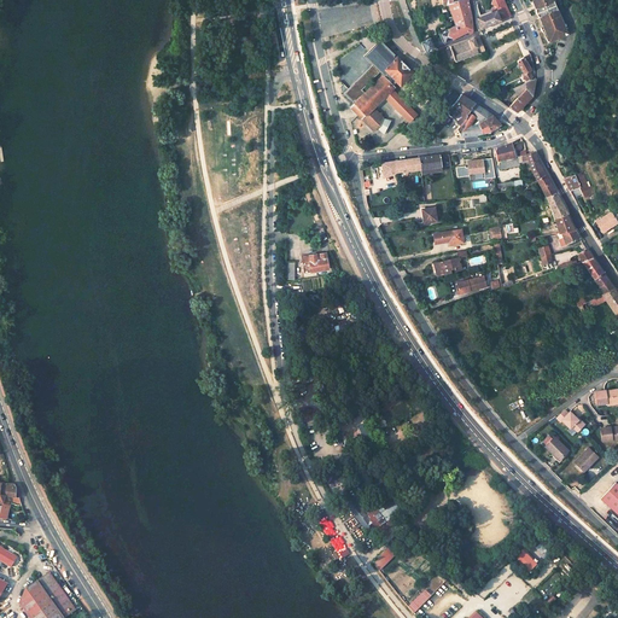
[(472,29),(471,16),(467,0),(460,0),(461,0),(448,4),(448,5),(455,25),(439,33),(442,36),(444,42),(467,33),(468,34),(470,34),(471,34),(472,33),(472,31),(472,29)]
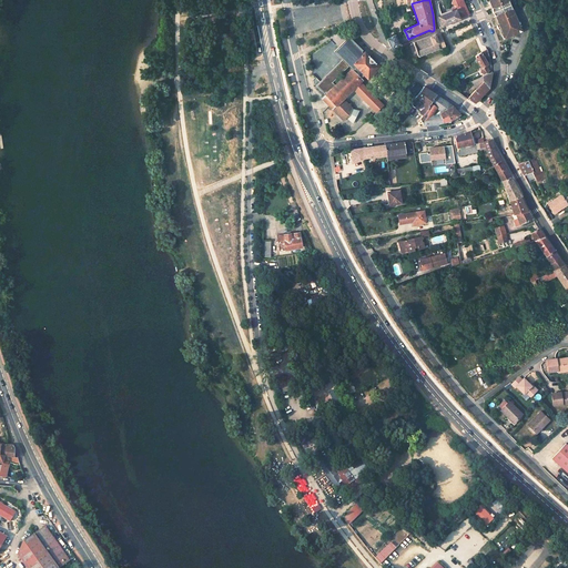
[(456,10),(458,16),(464,13),(463,11),(465,10),(467,9),(463,0),(452,0),(453,0),(450,4),(455,7),(456,10)]
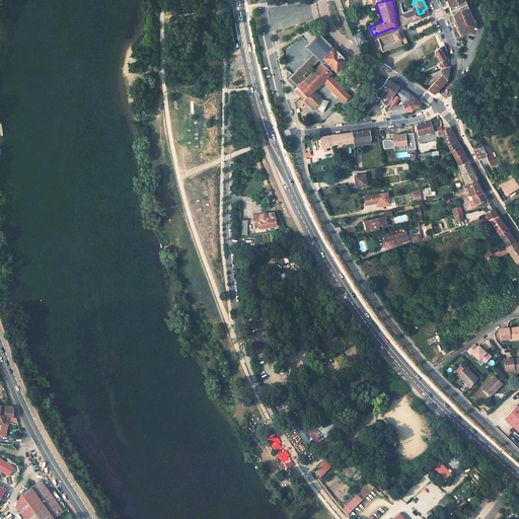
[(474,21),(465,0),(447,0),(460,30),(463,29),(464,33),(476,29),(472,21),(474,21)]
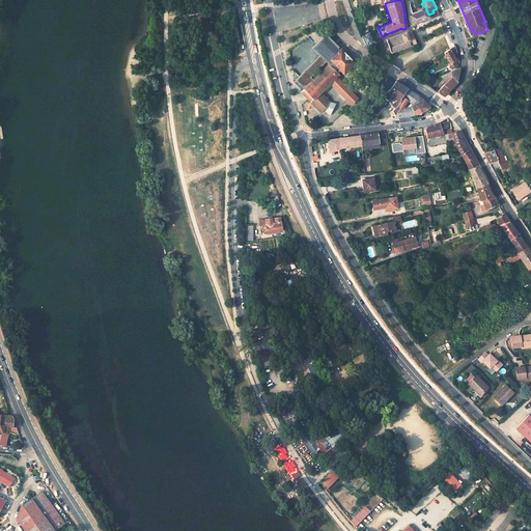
[(438,11),(437,8),(435,9),(432,10),(434,12),(428,15),(429,18),(430,18),(437,15),(439,14),(438,11)]
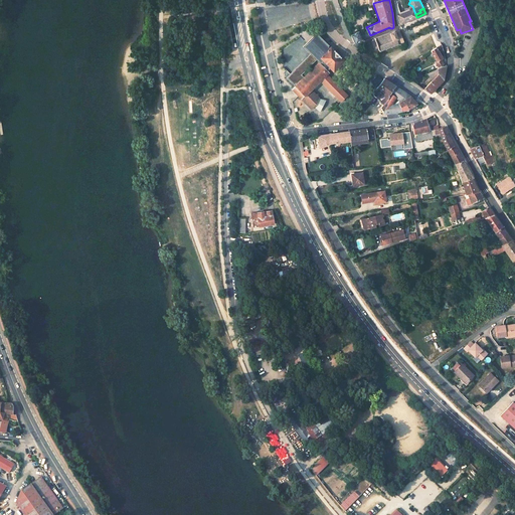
[(400,24),(416,17),(415,14),(413,9),(408,11),(402,13),(400,14),(398,9),(395,11),(396,20),(398,25),(400,24)]
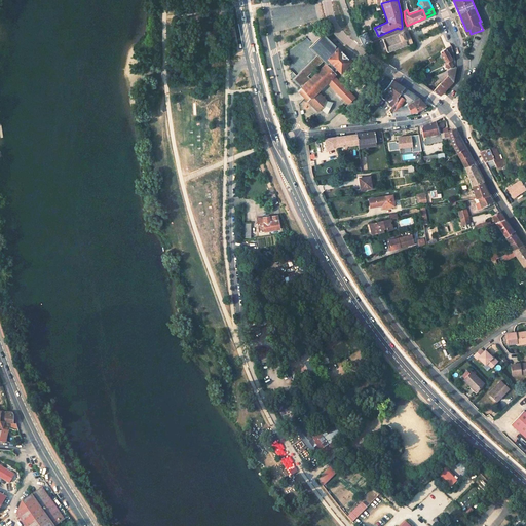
[(412,44),(407,30),(382,39),(387,53),(412,44)]
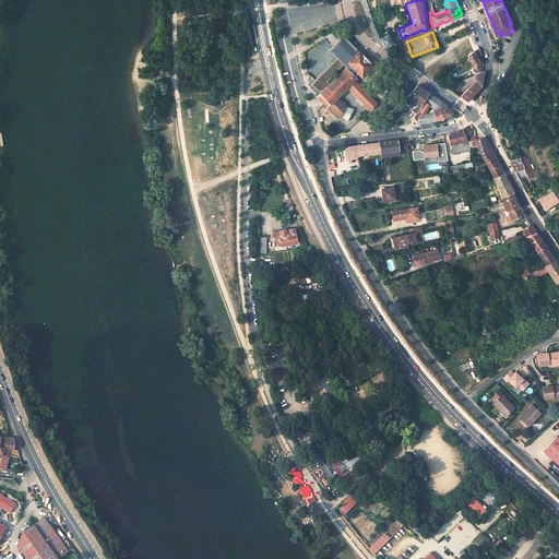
[(402,38),(400,33),(390,37),(392,43),(402,38)]
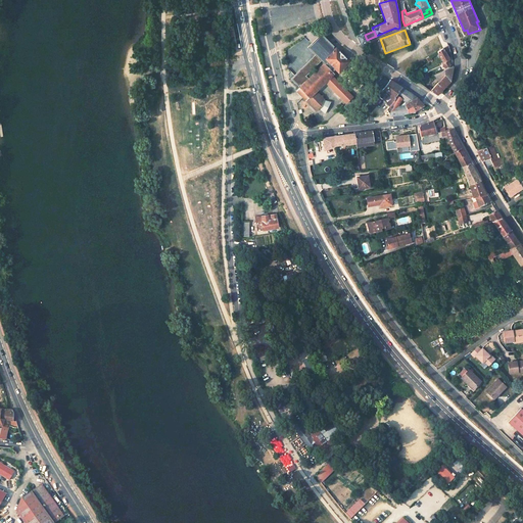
[(365,35),(364,33),(355,36),(360,44),(368,40),(367,40),(365,35)]
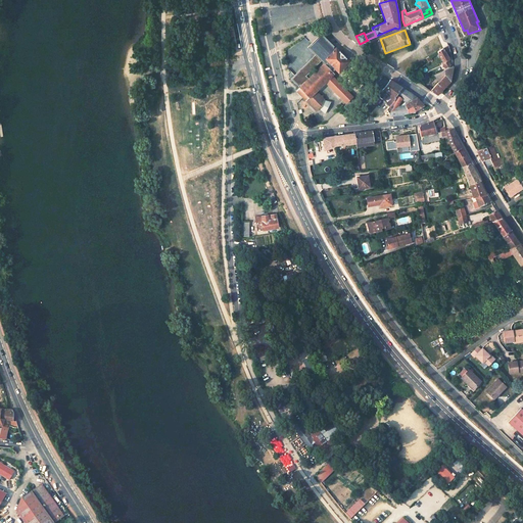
[(322,34),(320,36),(332,48),(334,46),(322,34)]
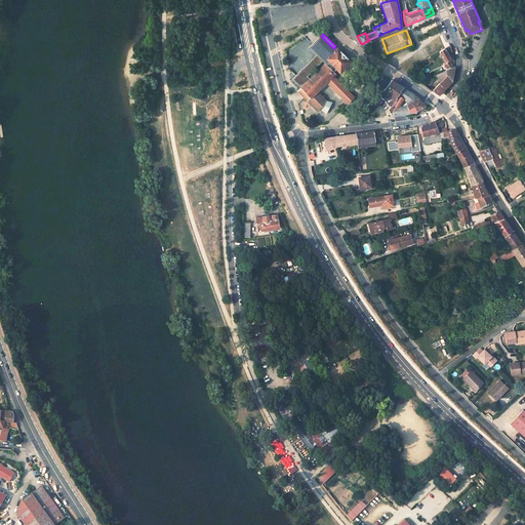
[(310,79),(297,91),(304,97),(318,112),(322,107),(323,105),(323,103),(322,102),(324,99),(323,98),(323,97),(322,97),(317,92),(327,83),(347,104),(354,97),(332,75),(331,74),(335,69),(337,71),(339,74),(351,63),(336,48),(335,49),(333,48),(321,36),(311,46),(318,53),(326,62),(310,79)]
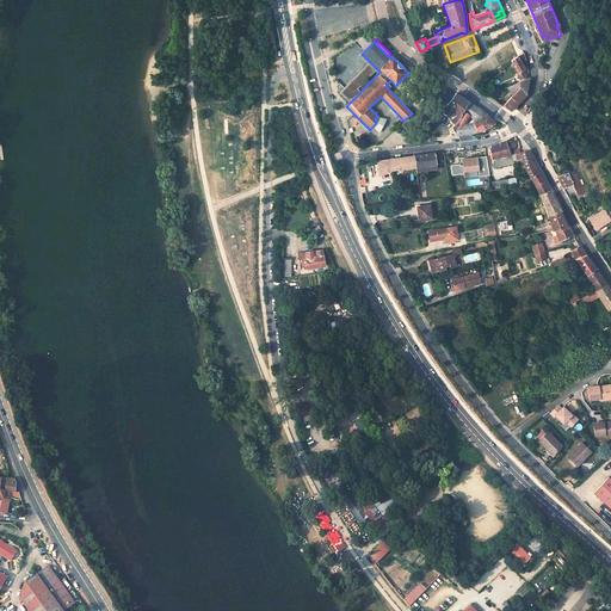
[(524,53),(510,61),(518,74),(517,74),(520,80),(525,78),(526,75),(523,71),(525,69),(524,67),(526,66),(525,57),(524,53)]
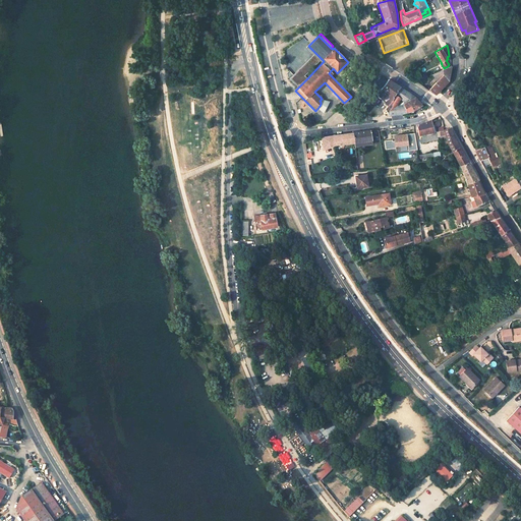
[(315,53),(298,69),(307,78),(324,61),(315,53)]
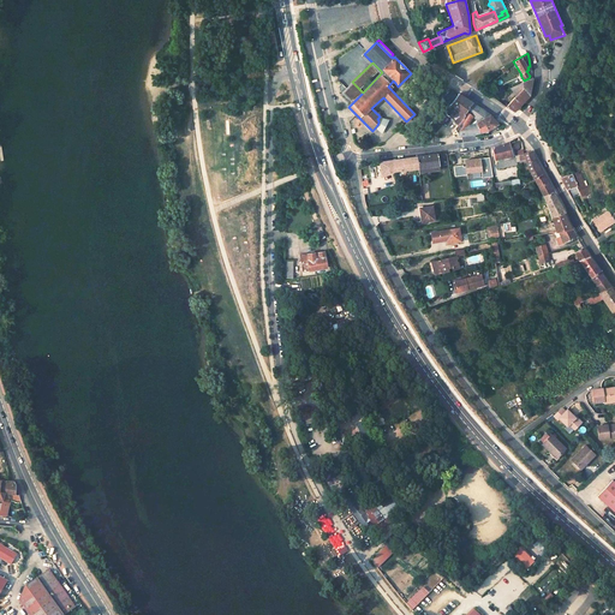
[(530,96),(532,78),(511,88),(515,96),(506,107),(507,107),(514,112),(530,96)]
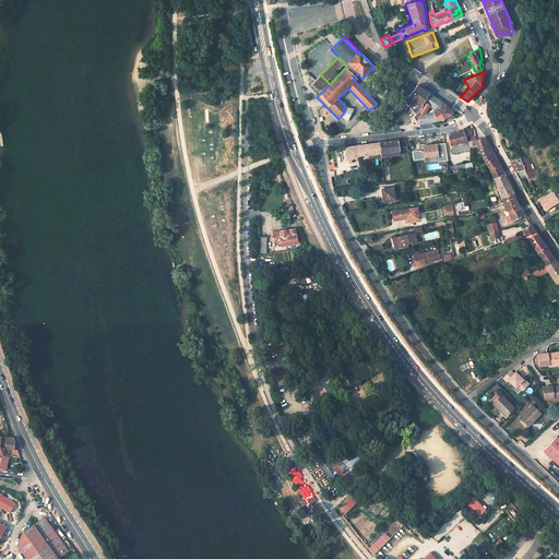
[(317,97),(330,84),(320,74),(314,81),(310,75),(307,79),(308,82),(310,84),(309,86),(316,94),(314,95),(317,97)]
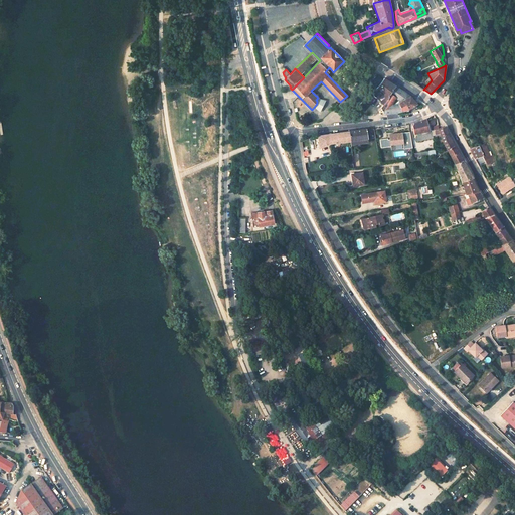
[(389,95),(396,87),(384,78),(377,88),(374,91),(372,92),(376,96),(374,97),(380,102),(377,105),(380,108),(387,101),(389,95)]
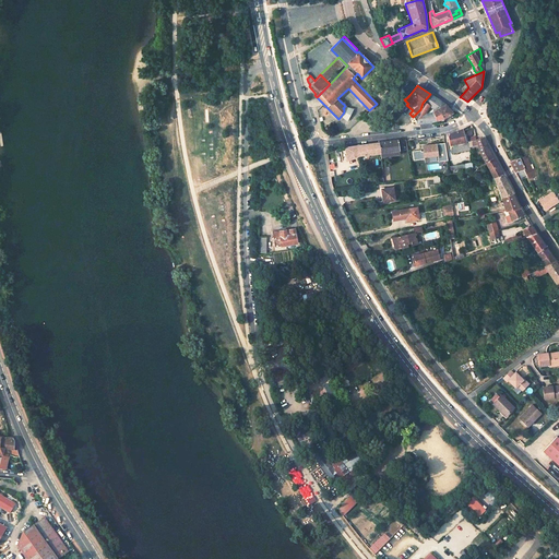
[(414,118),(417,123),(431,122),(432,122),(436,121),(432,114),(436,111),(430,106),(430,104),(435,96),(431,94),(430,94),(423,103),(420,109),(413,117),(414,118)]
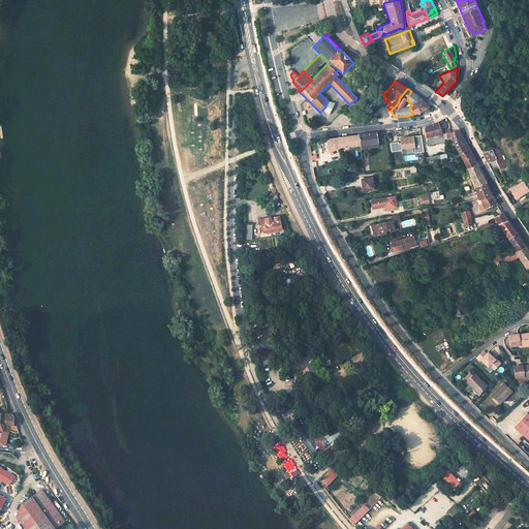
[(417,96),(411,91),(407,98),(407,100),(412,105),(409,107),(412,115),(417,113),(419,113),(421,113),(414,103),(422,99),(417,96)]
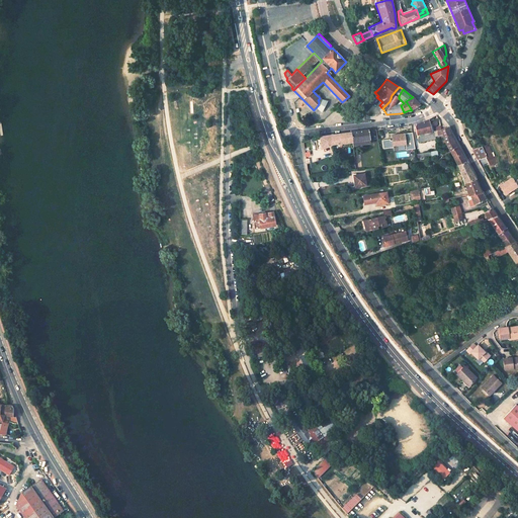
[(322,111),(328,100),(323,97),(317,109),(322,111)]
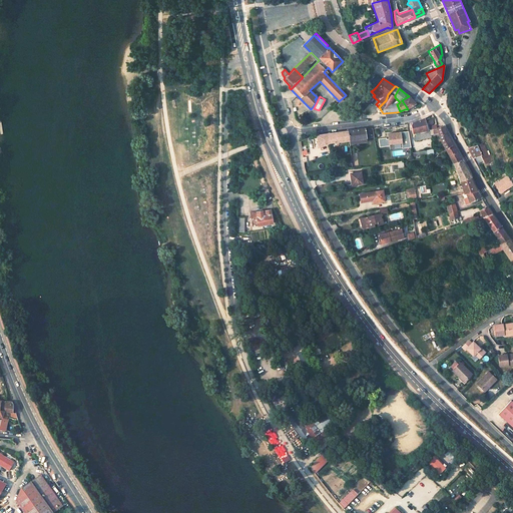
[(408,109),(416,104),(409,96),(402,100),(408,109)]
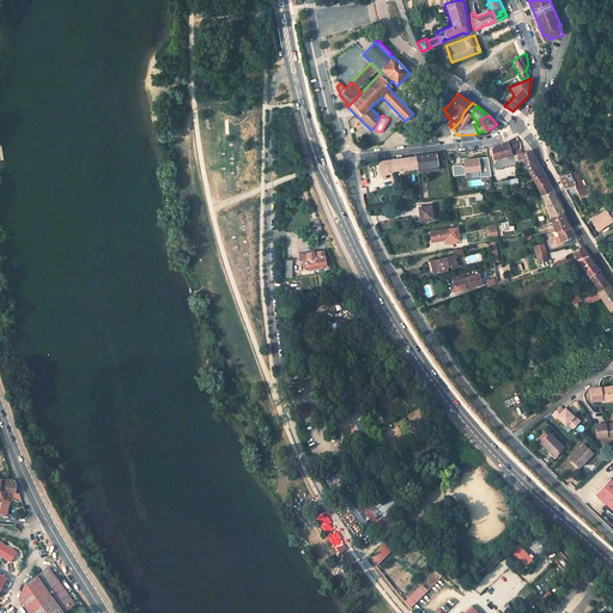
[(434,137),(435,129),(428,125),(420,134),(434,137)]
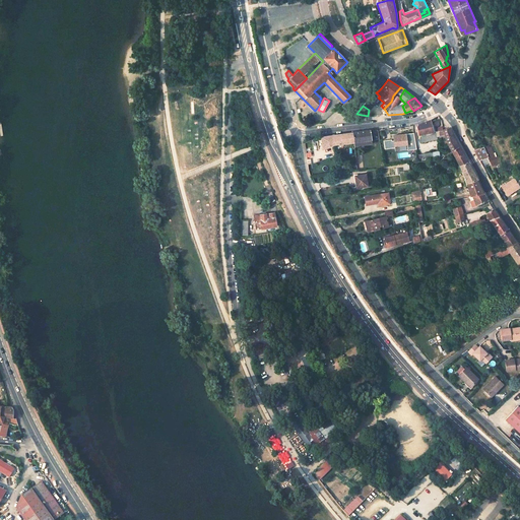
[(434,126),(432,119),(418,124),(416,126),(417,135),(433,132),(435,131),(438,131),(442,130),(442,129),(443,129),(442,124),(434,126)]
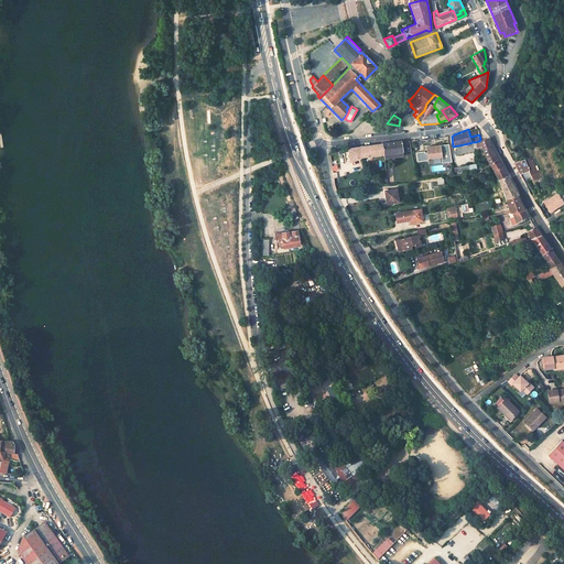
[(490,147),(488,138),(480,140),(479,140),(479,141),(475,142),(476,148),(481,147),(481,149),(490,147)]
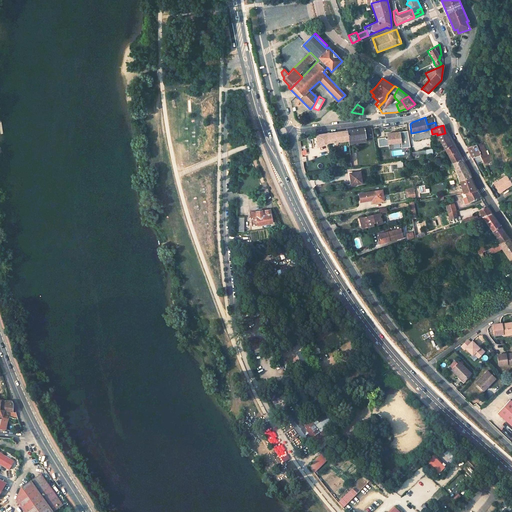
[(373,137),(371,127),(364,128),(347,130),(348,140),(365,138),(369,137),(373,137)]
